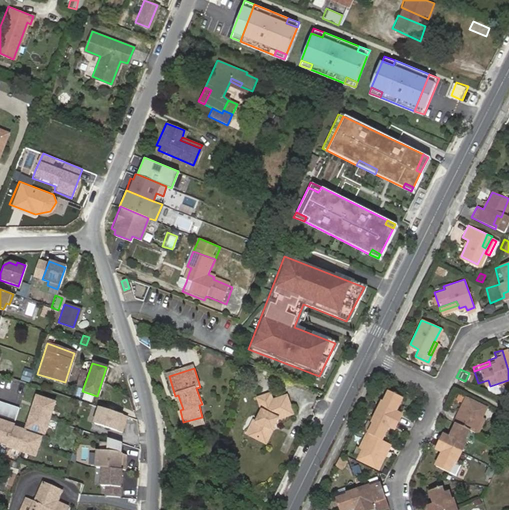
[(26,381),(36,384),(39,376),(29,373),(26,381)]
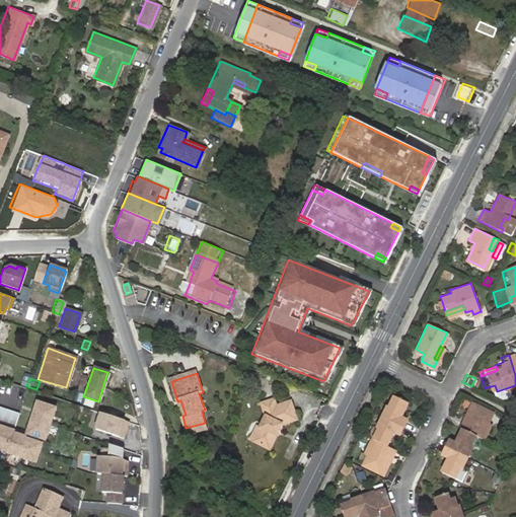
[(384,403),(379,414),(401,425),(406,418),(403,417),(411,402),(391,393),(386,404),(384,403)]
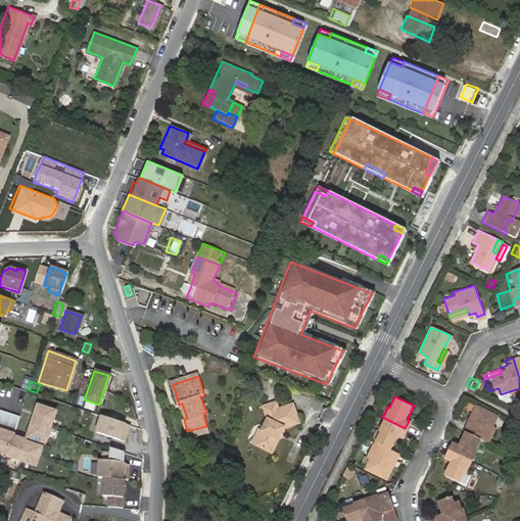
[(264,433),(258,444),(274,452),(283,432),(297,422),(290,403),(275,408),(273,400),(258,406),(267,427),(264,433)]
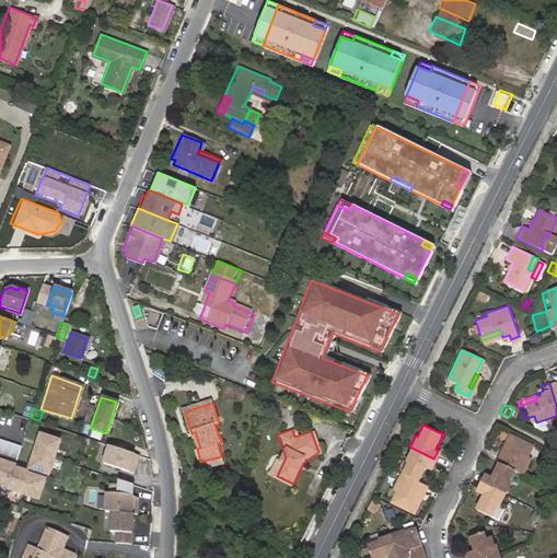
[(497,456),(514,465),(522,468),(529,453),(524,451),(529,440),(507,430),(496,456),(497,456)]
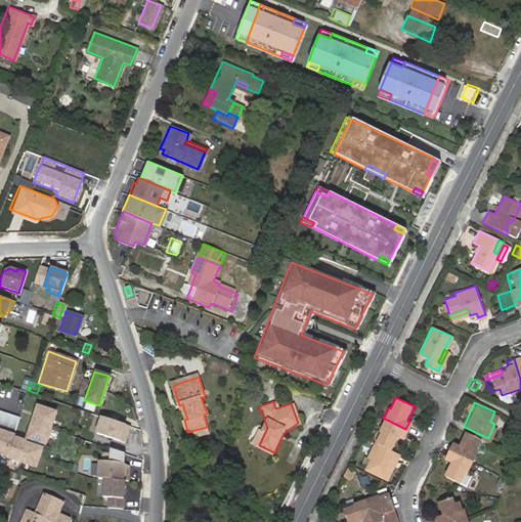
[(25,437),(42,442),(52,411),(35,405),(25,437)]
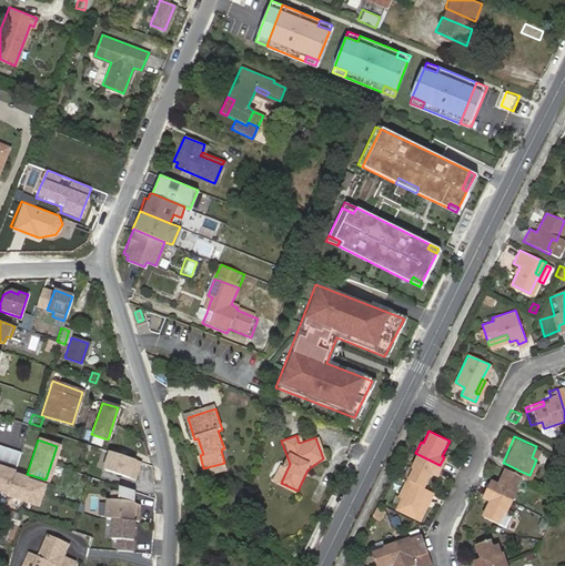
[(0,460),(12,464),(17,451),(0,444),(0,460)]
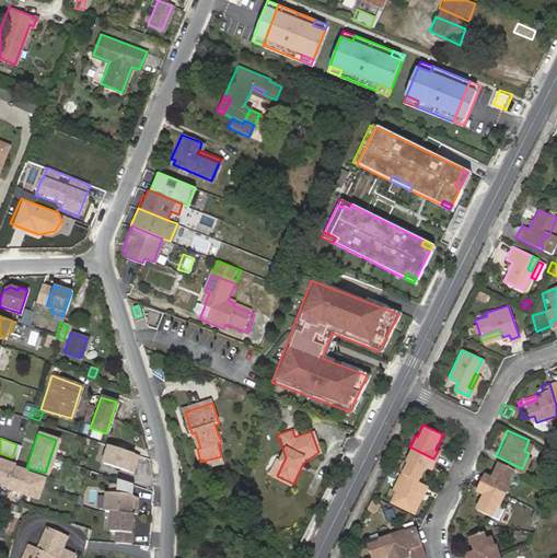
[(101,462),(130,472),(136,455),(106,444),(101,462)]
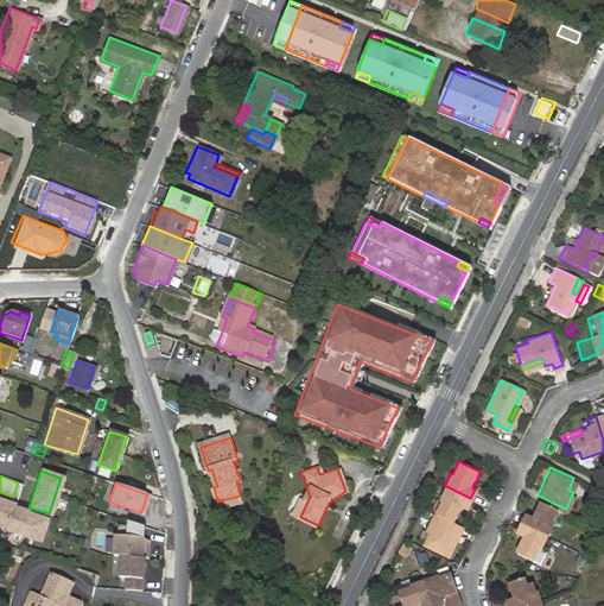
[(470,498),(444,485),(438,498),(440,499),(433,512),(456,523),(463,506),(465,507),(470,498)]
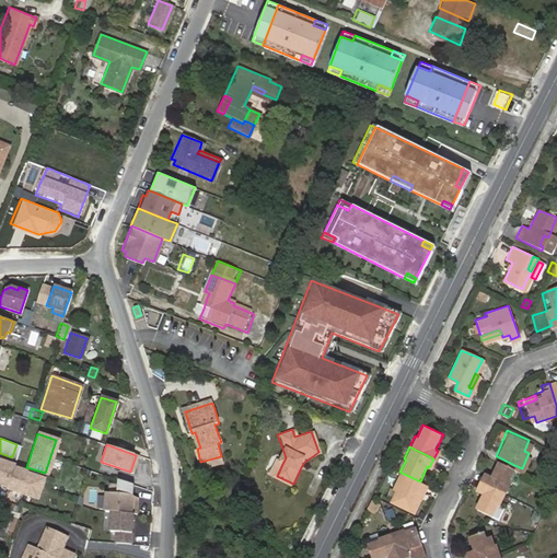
[(202,468),(223,463),(221,456),(200,462),(202,468)]
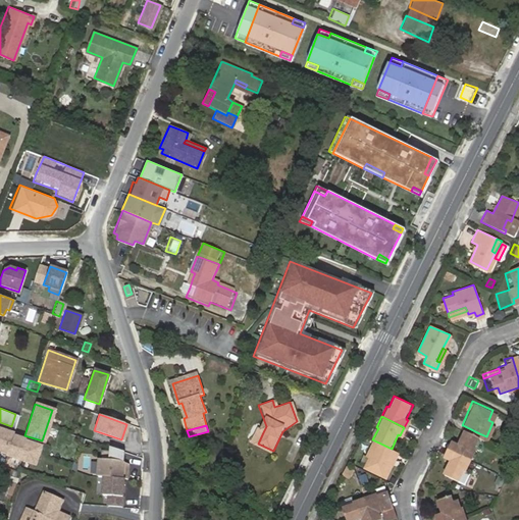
[(449,448),(470,458),(474,450),(472,449),(479,433),(463,425),(457,440),(455,440),(453,439),(449,448)]
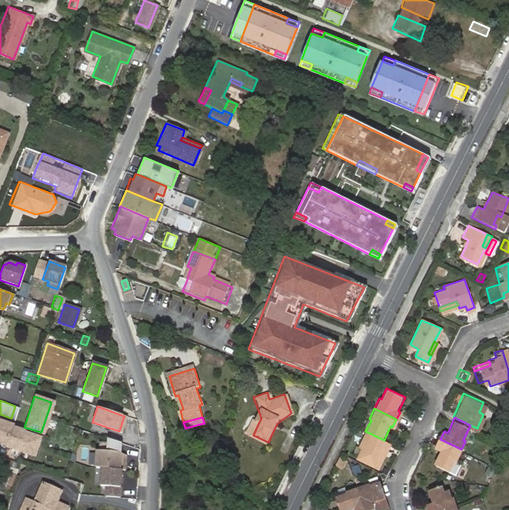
[(409,425),(399,420),(396,429),(392,427),(390,426),(384,440),(389,442),(398,447),(409,425)]
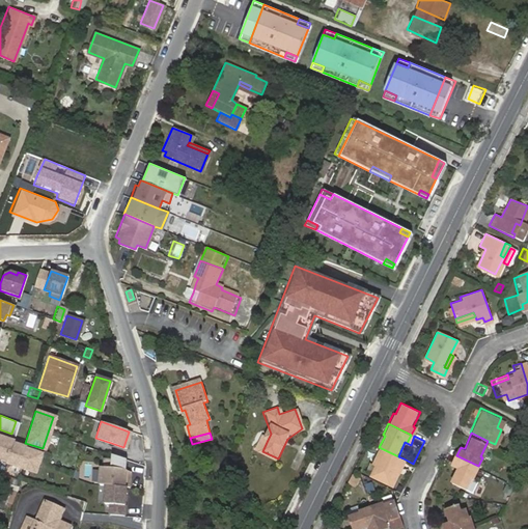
[(10,443),(11,441),(0,437),(0,458),(5,461),(4,463),(33,472),(39,453),(24,448),(24,447),(10,443)]
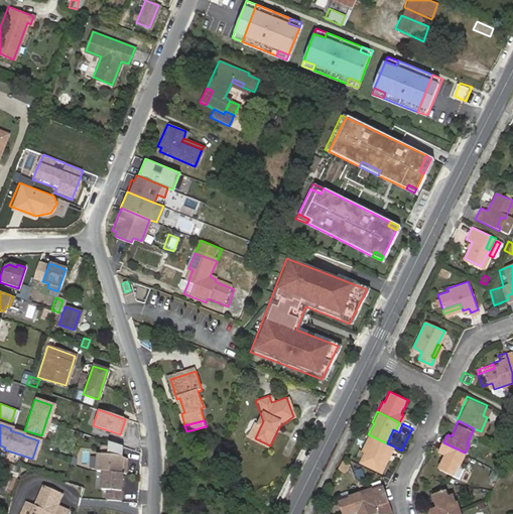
[(251,437),(255,438),(260,427),(256,426),(251,437)]
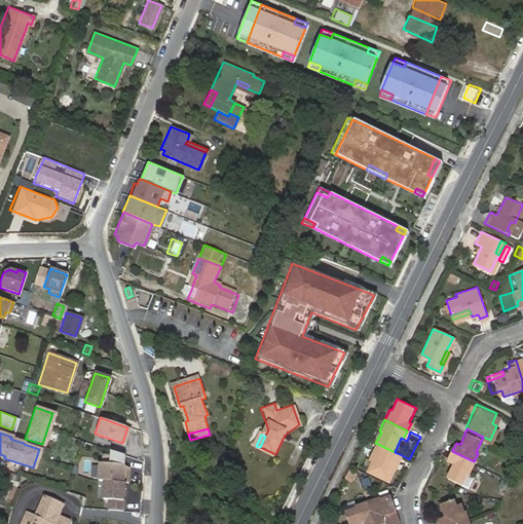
[(395,452),(375,443),(373,442),(366,457),(369,458),(365,469),(387,479),(400,454),(395,452)]
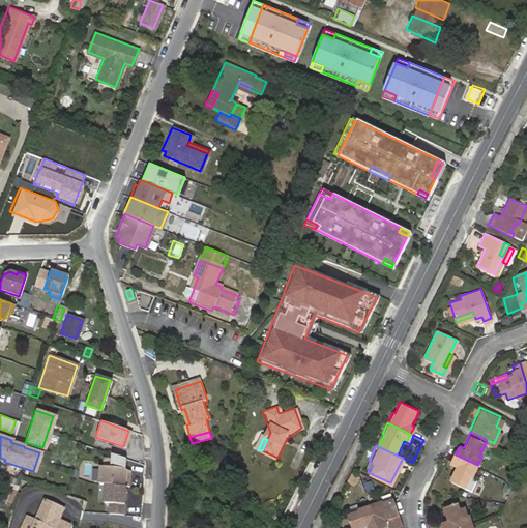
[(456,455),(452,462),(456,464),(449,476),(466,485),(471,471),(474,472),(477,465),(456,455)]
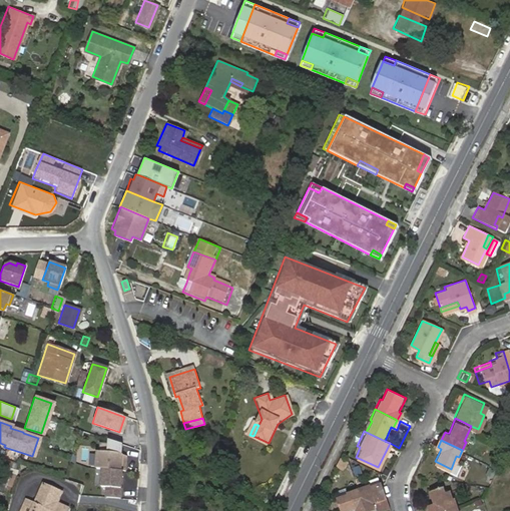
[(104,497),(117,498),(120,472),(123,472),(124,456),(118,453),(108,453),(109,444),(97,443),(95,468),(101,469),(99,486),(105,487),(104,497)]
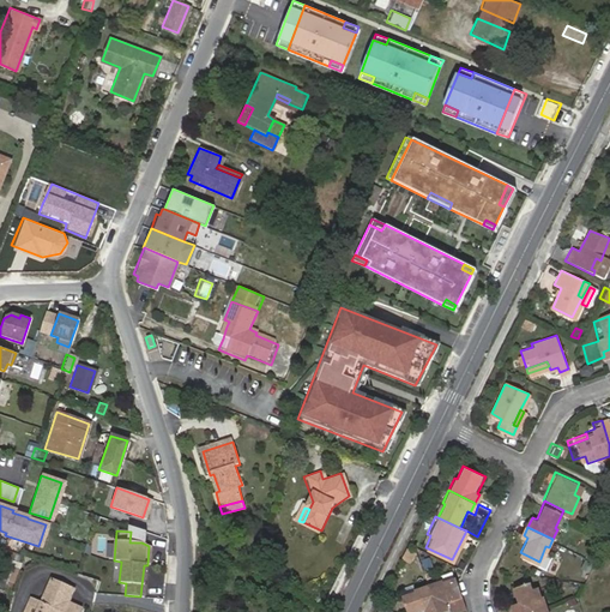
[(403,546),(399,556),(409,559),(412,550),(403,546)]
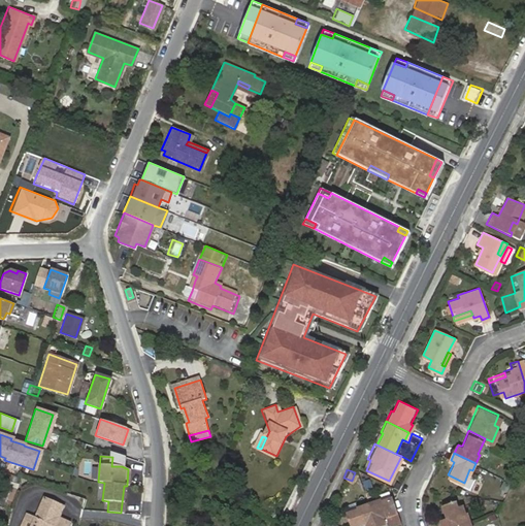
[(472,470),(469,469),(464,483),(468,485),(474,472),(472,470)]
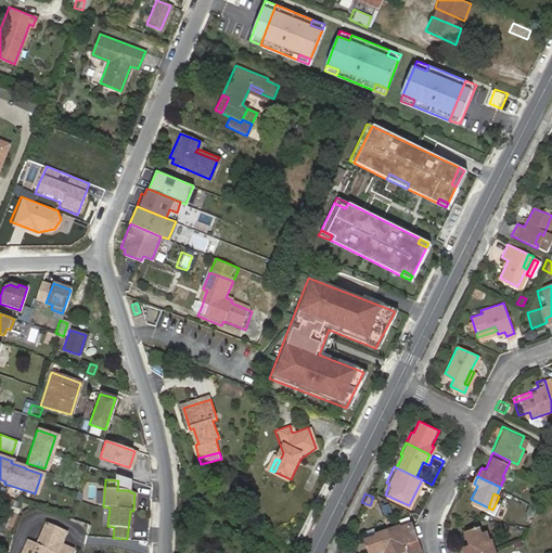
[(506,500),(499,497),(492,510),(500,513),(506,500)]
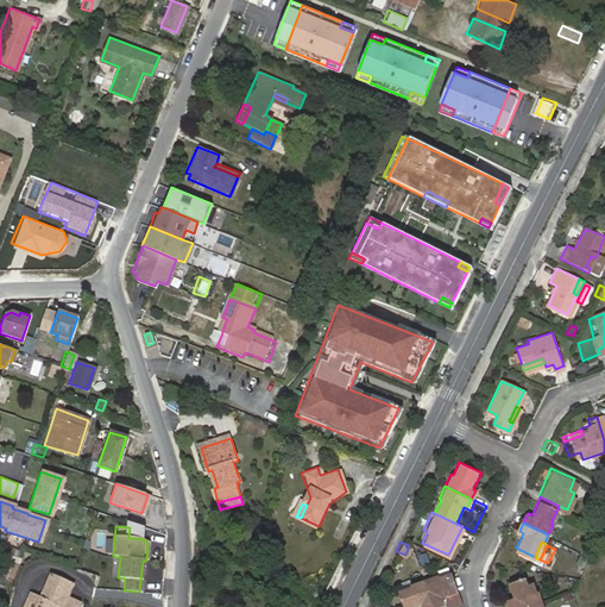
[(432,575),(422,577),(429,601),(439,598),(438,594),(442,592),(455,587),(449,571),(433,577),(432,575)]
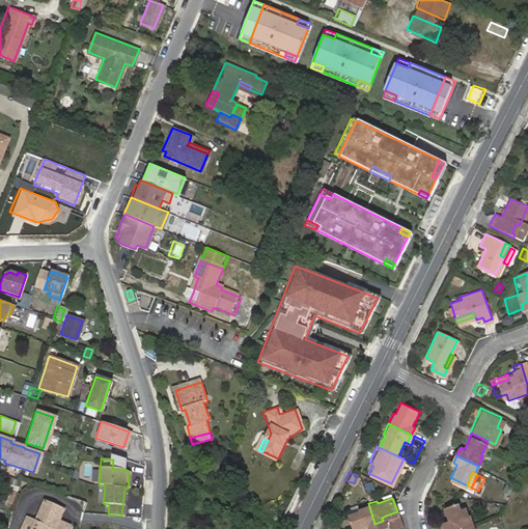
[(449,528),(473,521),(470,513),(468,513),(465,505),(462,506),(459,499),(445,504),(450,519),(446,521),(449,528)]
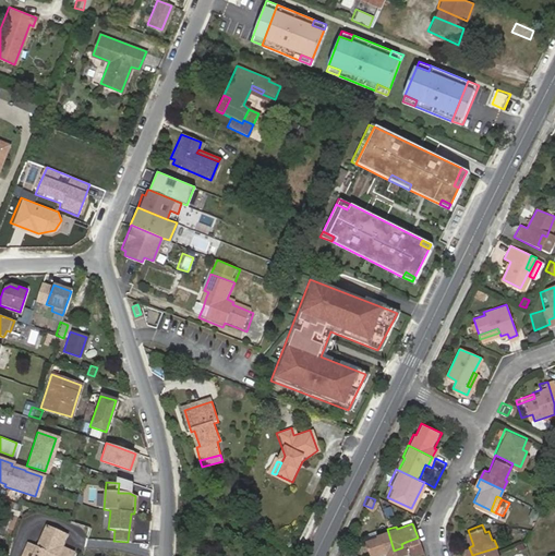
[(49,529),(39,550),(58,555),(69,555),(71,553),(61,548),(65,538),(49,529)]
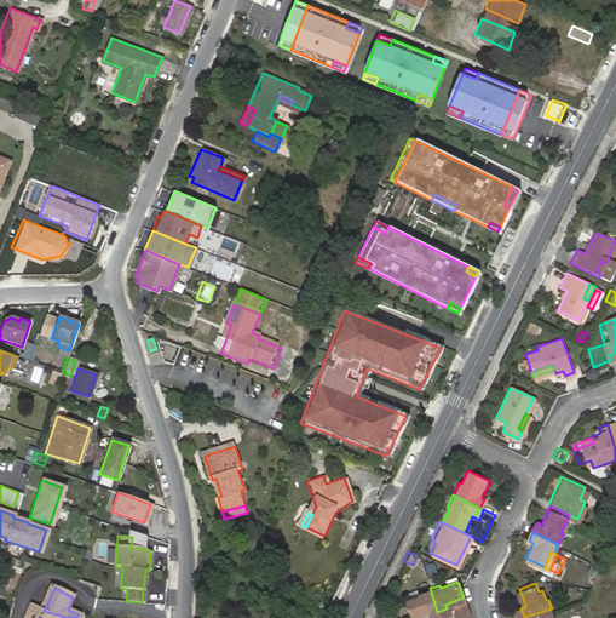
[(437,612),(430,588),(419,593),(419,595),(406,600),(412,616),(426,611),(427,614),(437,612)]
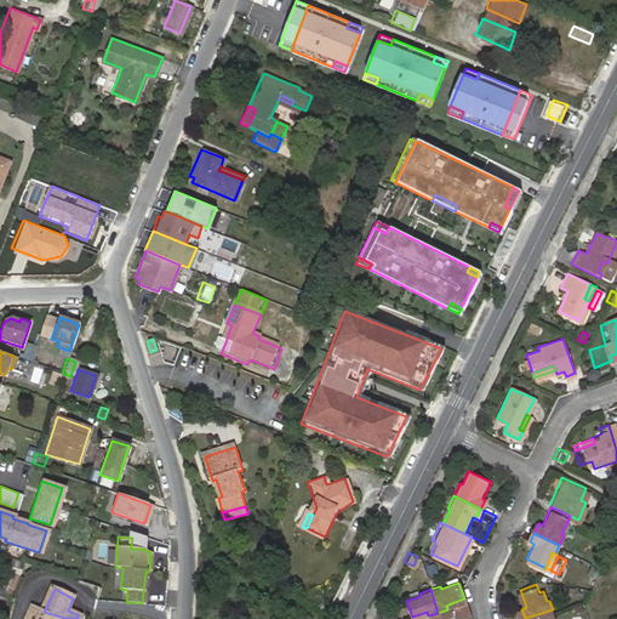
[(468,609),(464,598),(451,603),(455,614),(468,609)]
